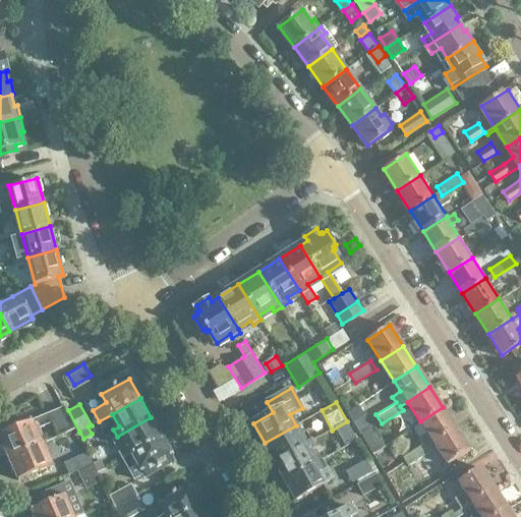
[(63,405),(33,419),(0,433),(0,434),(9,456),(43,442),(75,427),(63,405)]
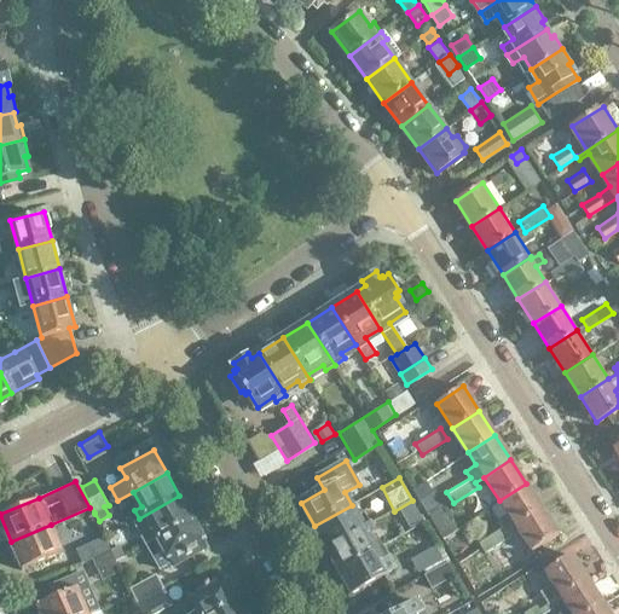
[(434,498),(424,482),(415,488),(423,504),(434,498)]
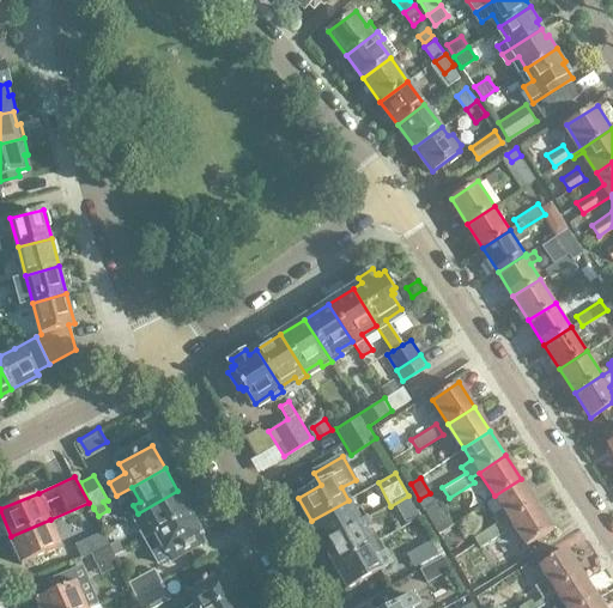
[(521,479),(495,496),(502,508),(492,515),(496,521),(473,536),(480,547),(505,530),(502,526),(510,520),(536,503),(521,479)]
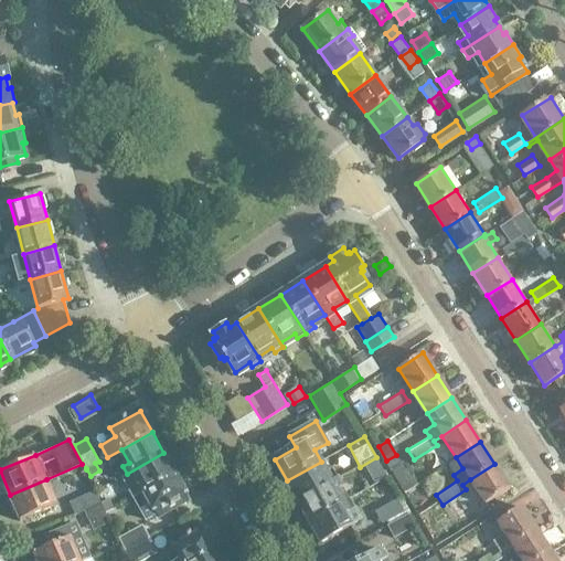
[(163,453),(127,474),(132,483),(138,479),(145,491),(176,474),(163,453)]
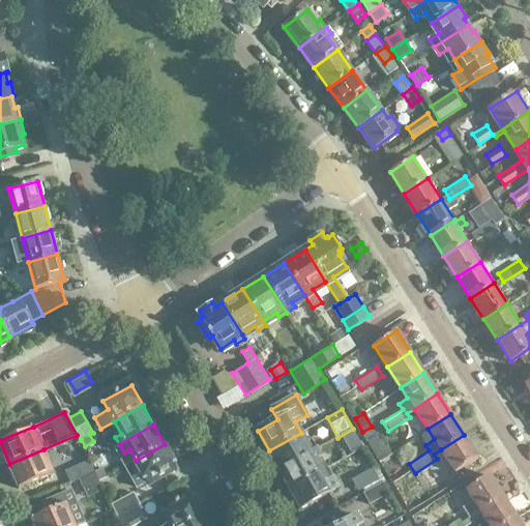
[(344,448),(359,440),(353,429),(337,438),(344,448)]
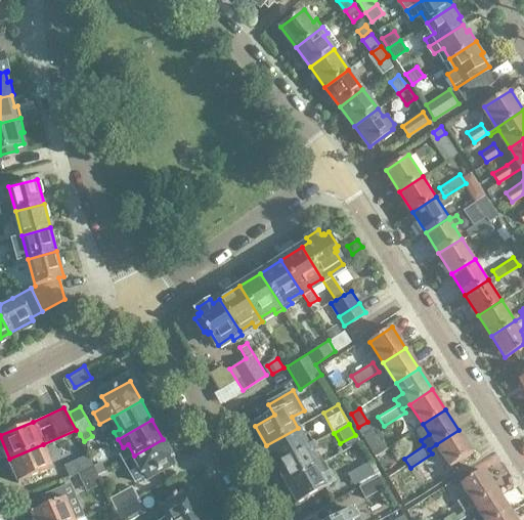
[(298,428),(266,445),(276,465),(313,444),(308,435),(303,438),(298,428)]
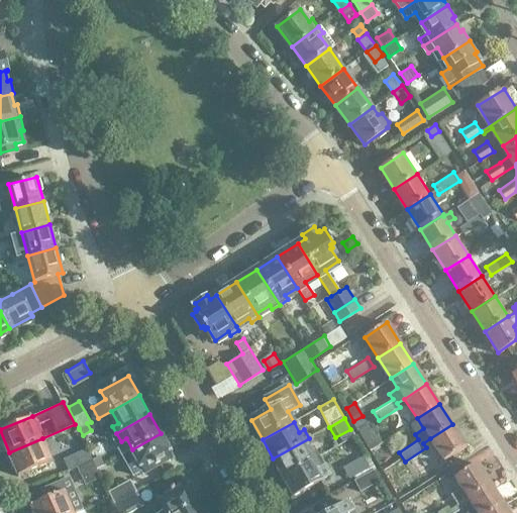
[(452,424),(430,438),(443,459),(467,445),(452,424)]
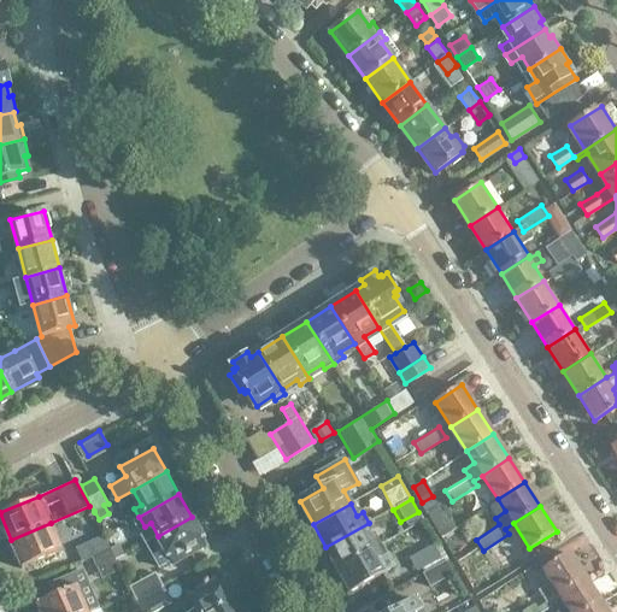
[(192,517),(158,536),(152,540),(157,548),(164,545),(171,559),(205,541),(192,517)]
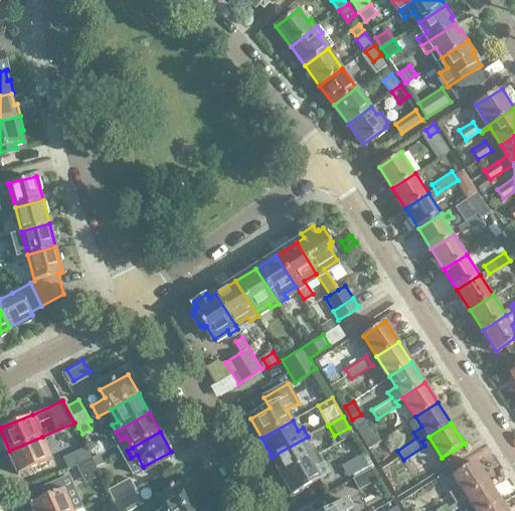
[(42,437),(9,451),(19,473),(52,459),(42,437)]
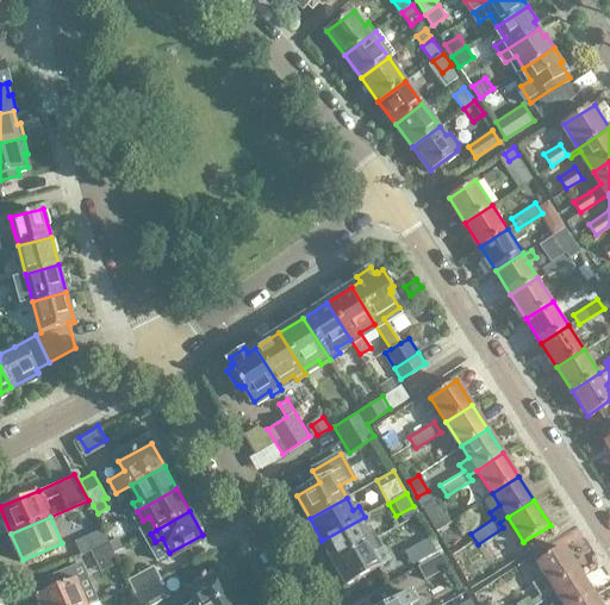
[(365,517),(322,541),(334,562),(371,542),(365,530),(371,526),(365,517)]
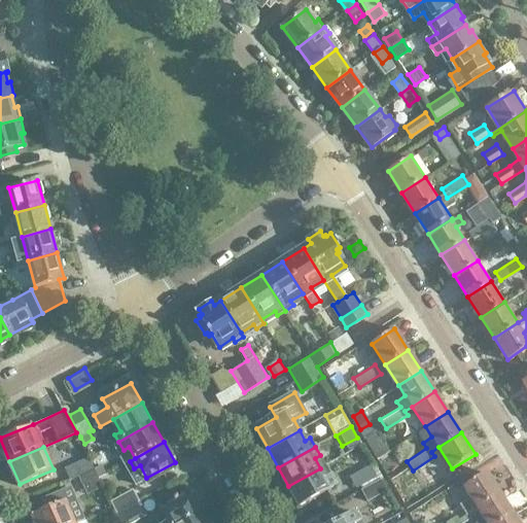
[(391,463),(385,453),(377,457),(383,468),(391,463)]
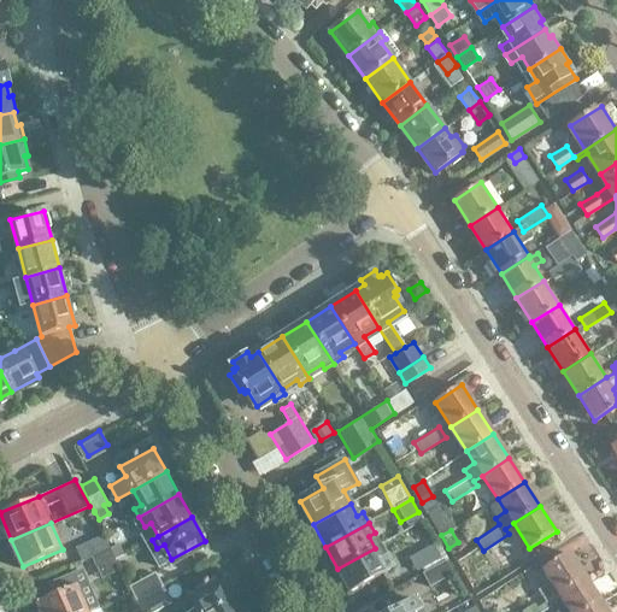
[(82,559),(110,546),(104,533),(75,546),(82,559)]
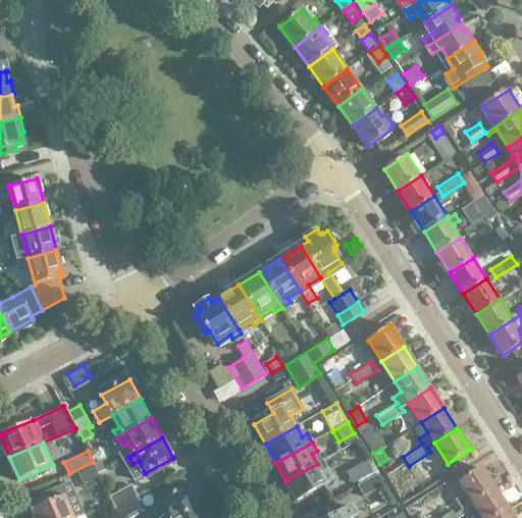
[(355,480),(376,469),(369,458),(349,469),(355,480)]
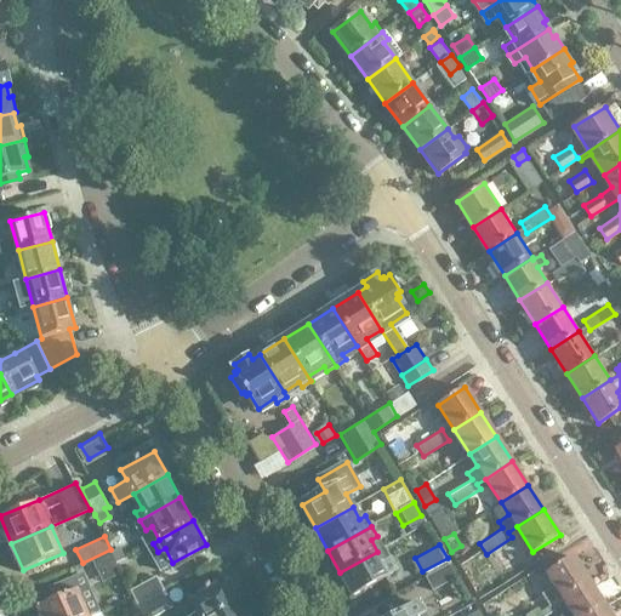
[(117,562),(125,557),(120,546),(110,549),(83,563),(92,586),(121,572),(117,562)]
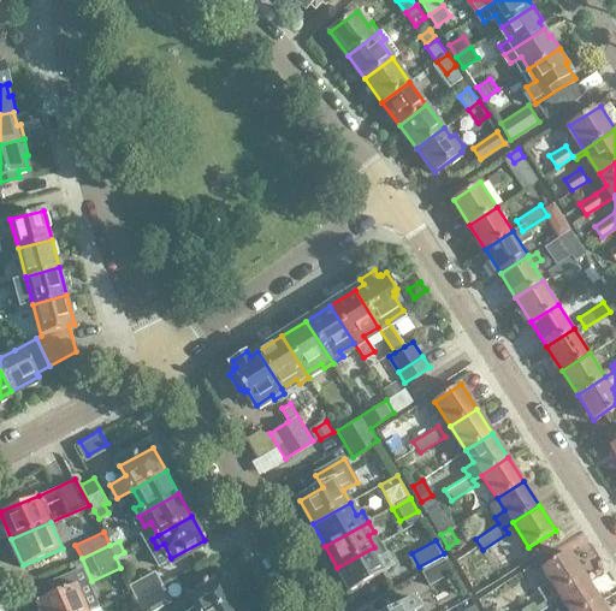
[(374,547),(337,568),(350,591),(394,567),(388,557),(381,561),(374,547)]
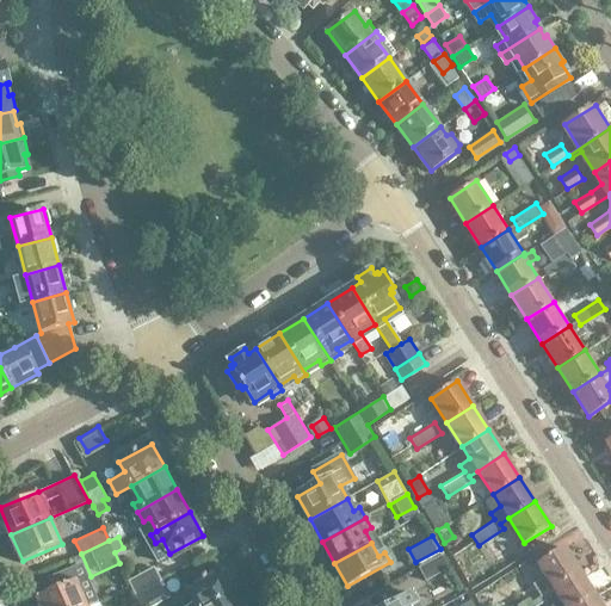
[(565,548),(551,555),(545,546),(524,560),(530,569),(537,564),(544,575),(532,582),(541,594),(532,600),(530,595),(516,604),(517,605),(535,605),(548,598),(544,594),(553,588),(553,589),(580,572),(565,548)]
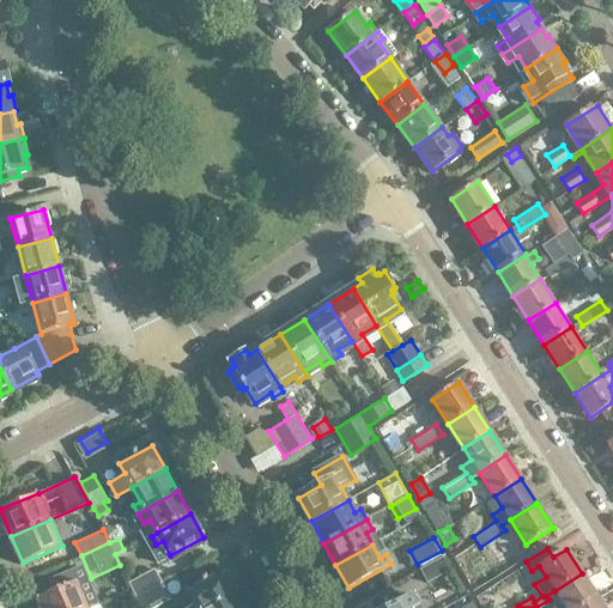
[(428,582),(451,569),(443,554),(419,567),(428,582)]
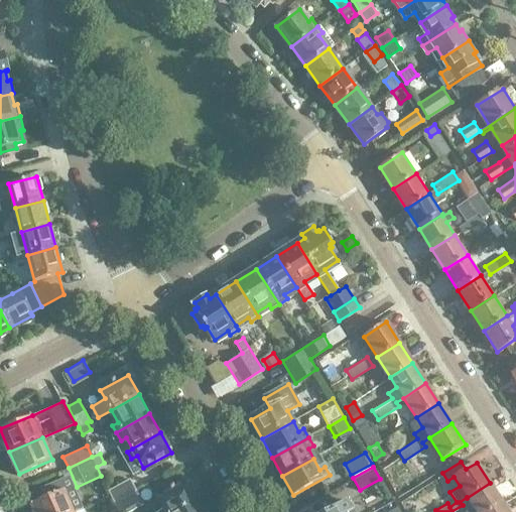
[(115,503),(137,490),(130,477),(109,489),(115,503)]
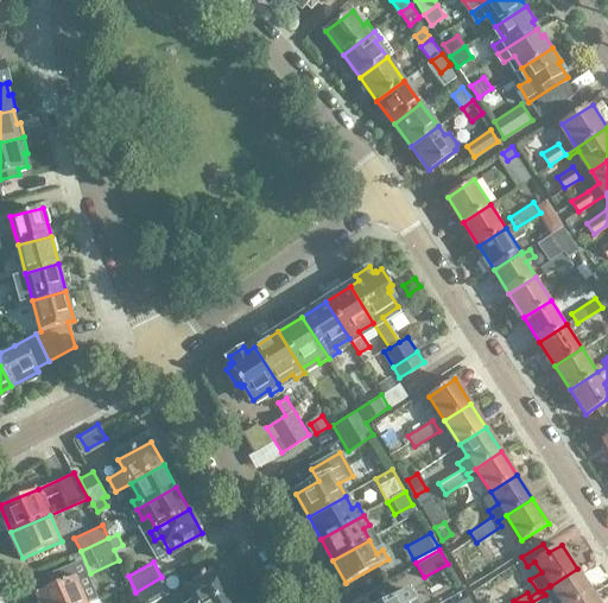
[(188,585),(194,597),(182,602),(209,602),(233,590),(220,566),(188,585)]
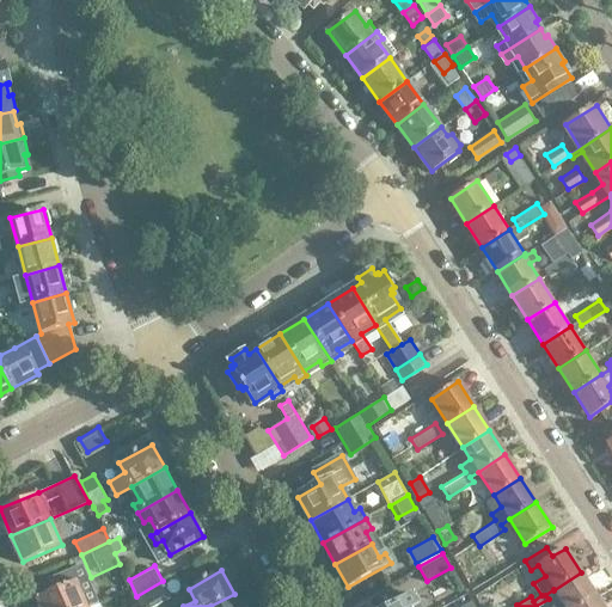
[(581,572),(554,590),(564,606),(580,606),(597,596),(581,572)]
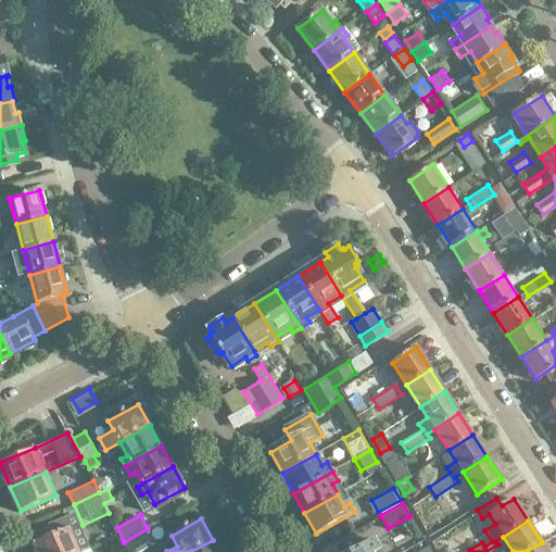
[(78,524),(71,527),(35,542),(39,551),(78,551),(80,551),(89,548),(78,524)]
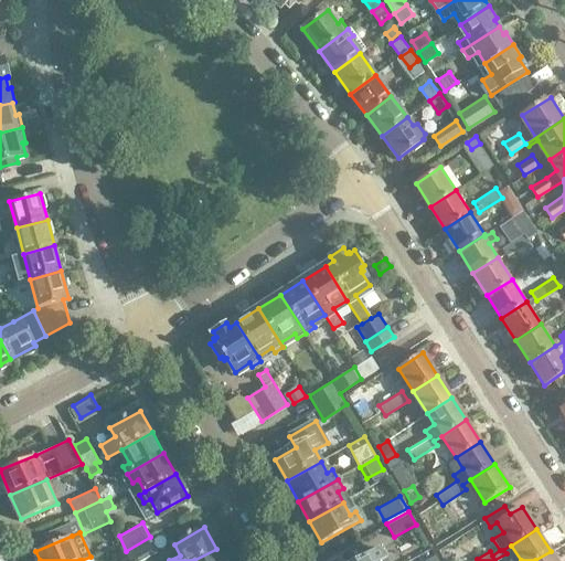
[(130,560),(138,560),(158,551),(150,537),(126,551),(130,560)]
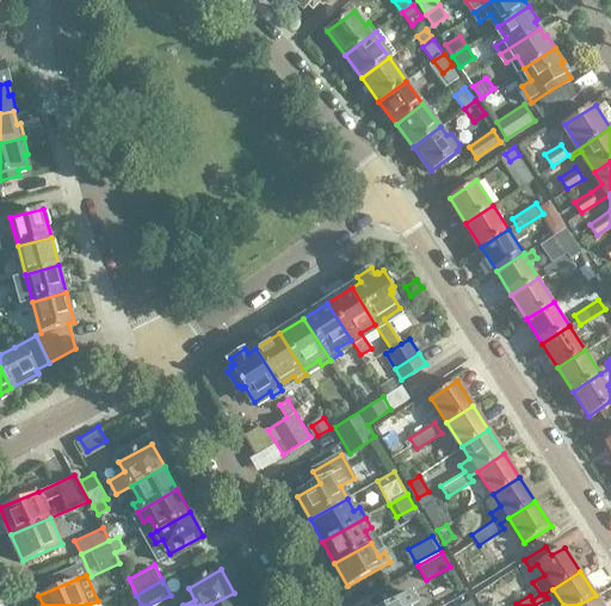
[(387,605),(420,605),(413,592),(387,605)]
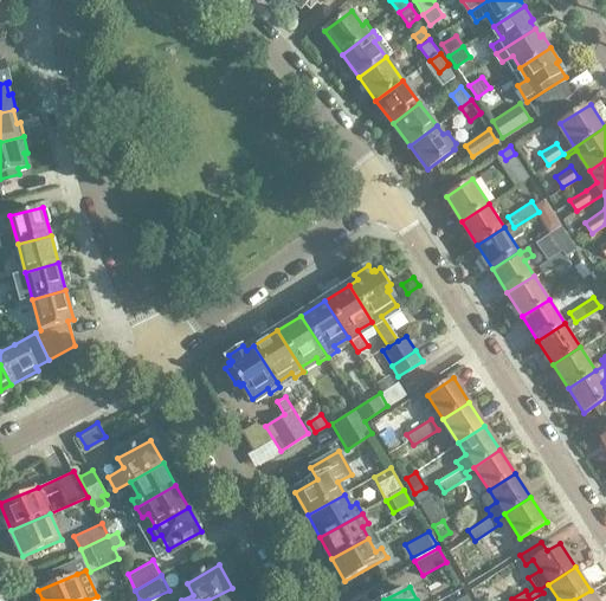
[(239,600),(232,588),(208,600),(239,600)]
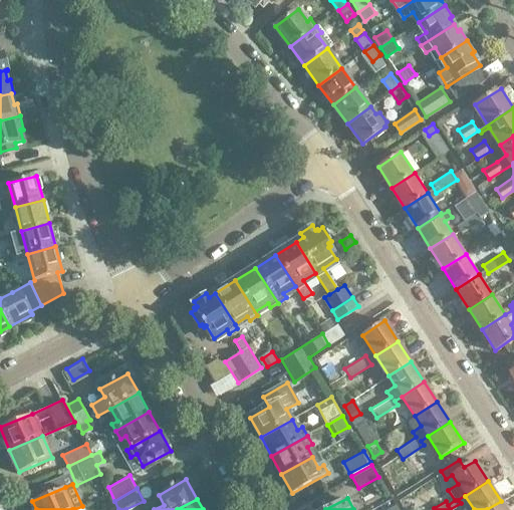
[(506,509),(501,501),(487,509),(506,509)]
